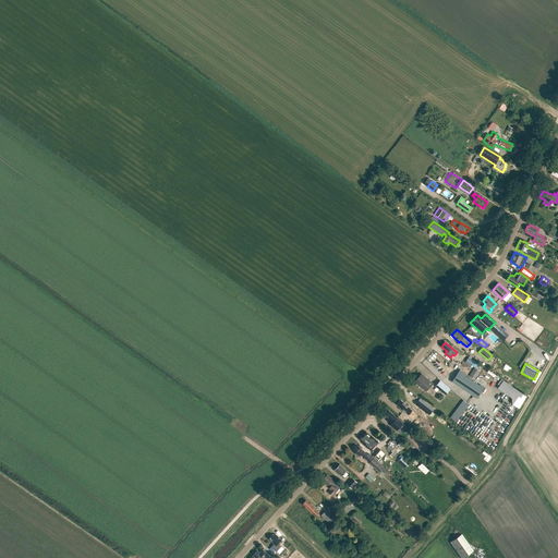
[(475,379),(481,372),(474,367),(469,376),(475,379)]
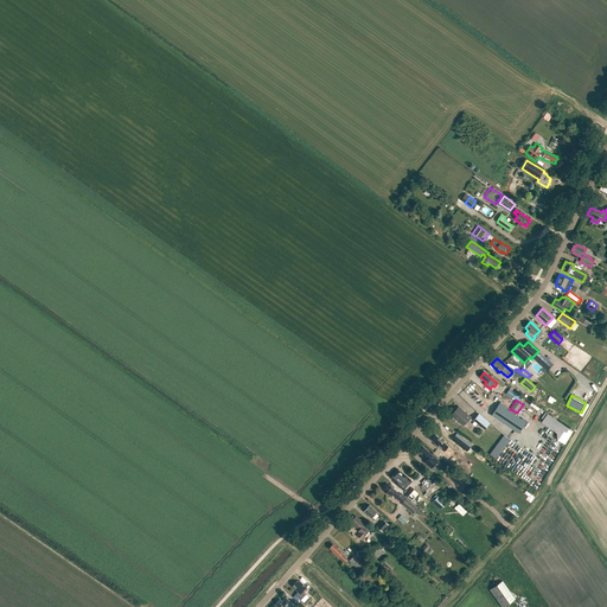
[(518,434),(526,422),(504,408),(505,406),(500,402),(492,415),(518,434)]
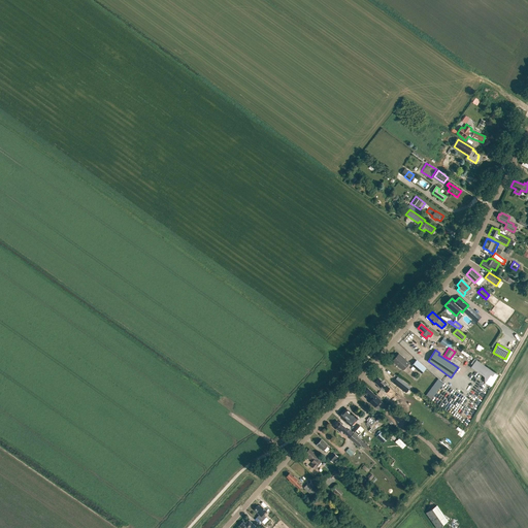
[(403,370),(409,363),(399,354),(393,361),(403,370)]
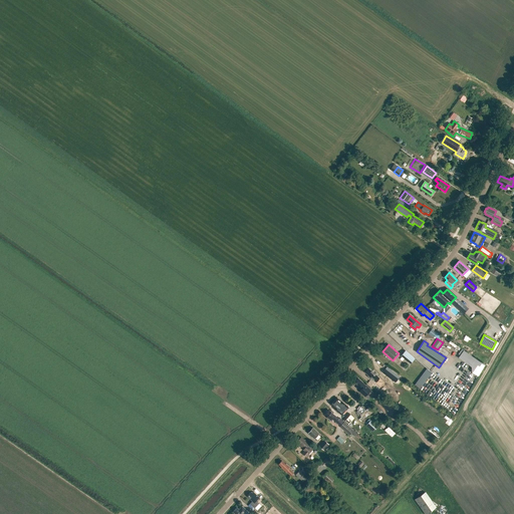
[(479,375),(487,364),(465,349),(460,357),(473,366),(471,369),(479,375)]
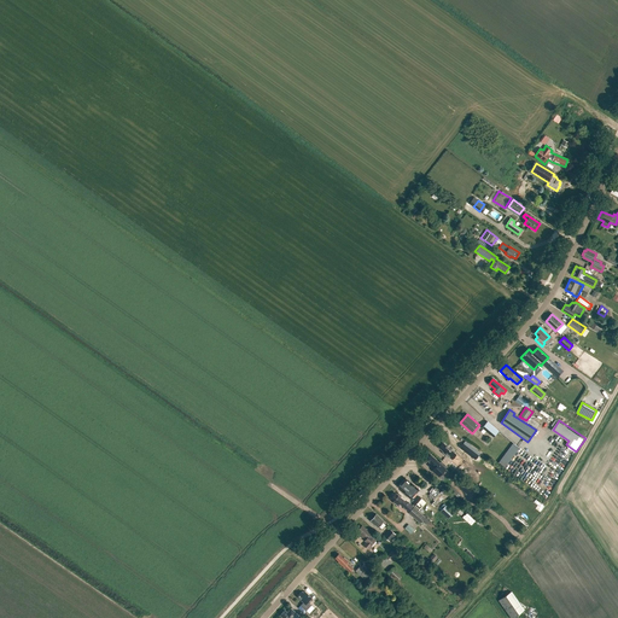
[(494,437),(499,431),(488,421),(483,427),(494,437)]
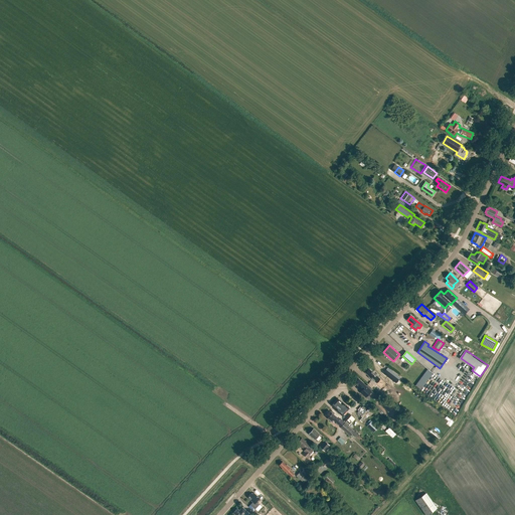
[(379,379),(376,376),(368,369),(365,372),(369,376),(369,377),(372,380),(373,379),(376,382),(377,382),(378,383),(379,383),(384,387),(386,385),(381,380),(380,381),(379,379)]
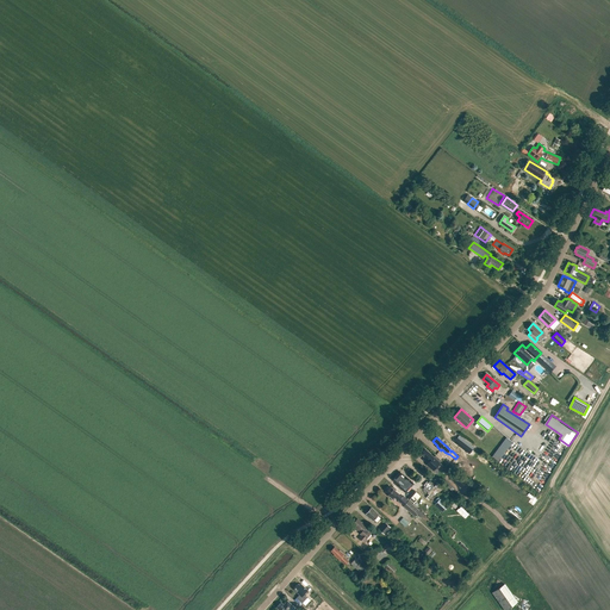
[(493,455),(499,460),(514,442),(508,437),(493,455)]
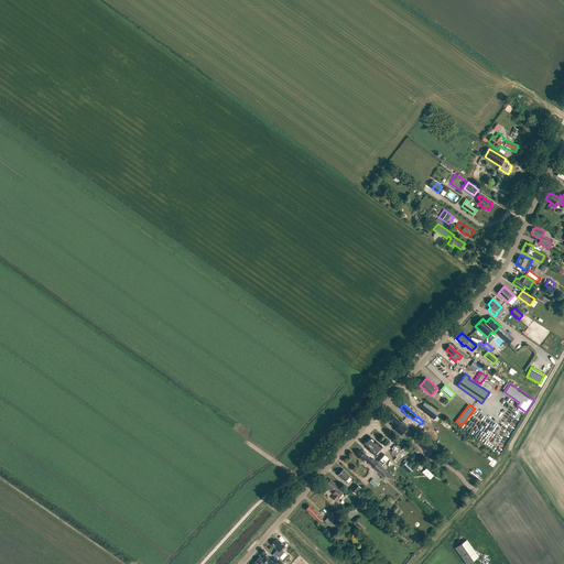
[(430,407),(427,409),(423,405),(420,409),(425,413),(434,420),(438,413),(430,407)]
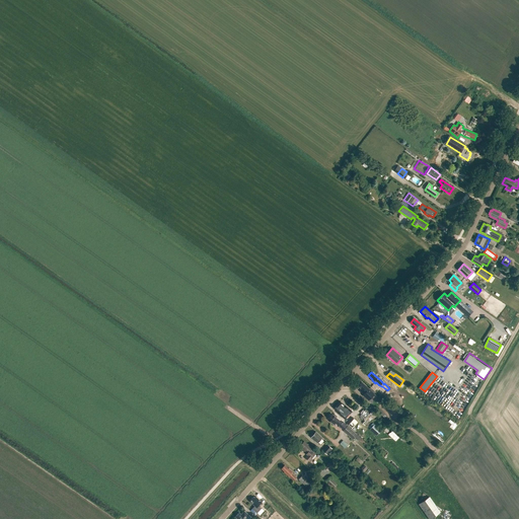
[(361,388),(365,393),(363,395),(369,400),(376,392),(374,390),(370,387),(369,388),(363,383),(361,382),(358,385),(361,388)]
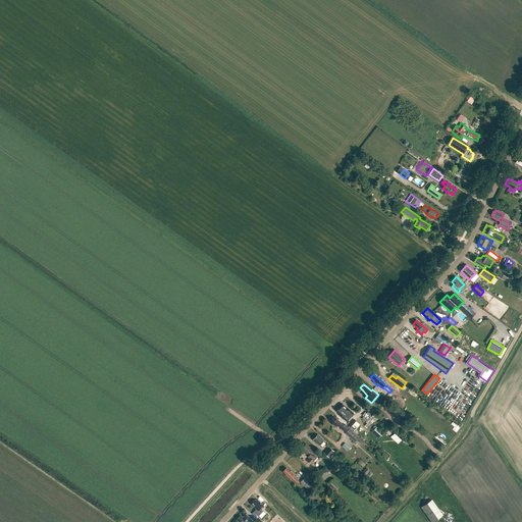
[(343,404),(340,407),(336,410),(341,414),(340,415),(347,421),(350,417),(354,414),(348,407),(347,408),(343,404)]
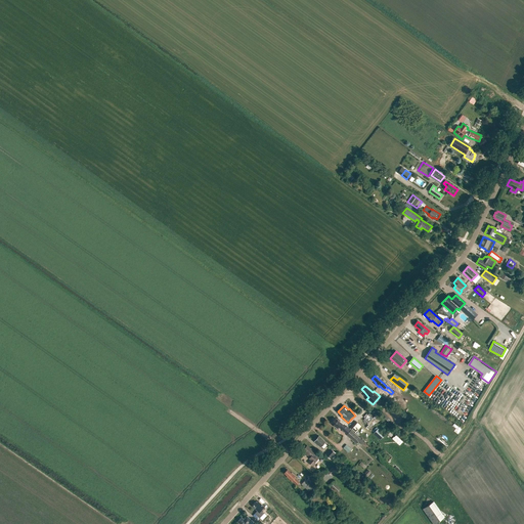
[(400,413),(392,406),(388,411),(396,419),(400,413)]
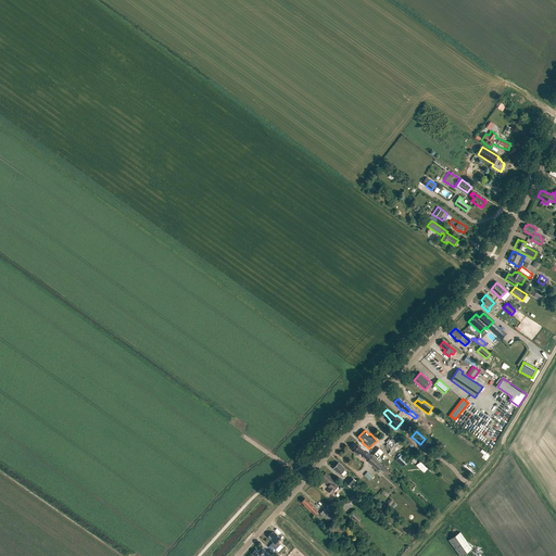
[(390,453),(392,456),(404,444),(400,440),(396,443),(391,438),(387,441),(389,443),(387,445),(392,451),(390,453)]
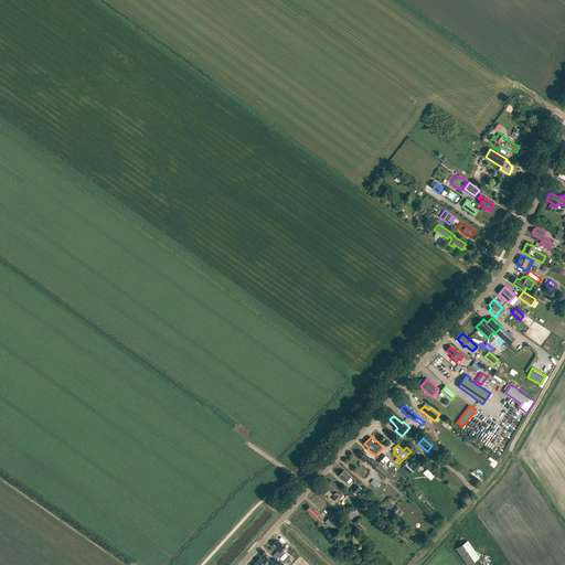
[(363,451),(362,450),(358,456),(360,458),(360,459),(363,462),(365,460),(370,464),(374,468),(377,464),(373,459),(372,460),(369,457),(369,456),(366,455),(368,454),(364,450),(363,451)]
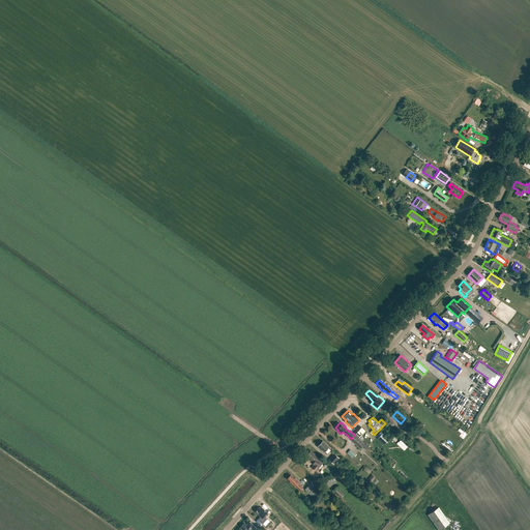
[(355,434),(359,437),(364,432),(360,428),(355,434)]
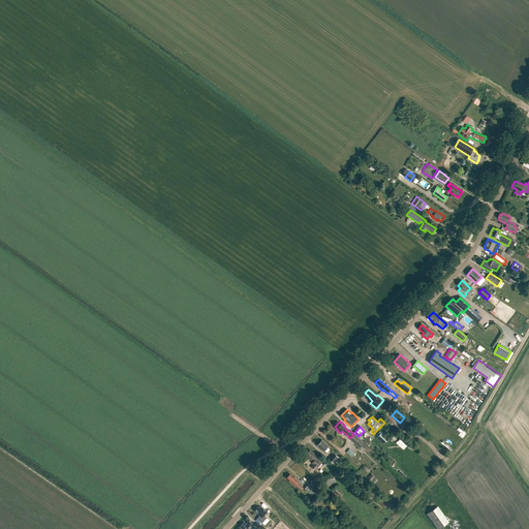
[(389,438),(381,432),(377,437),(383,443),(389,438)]
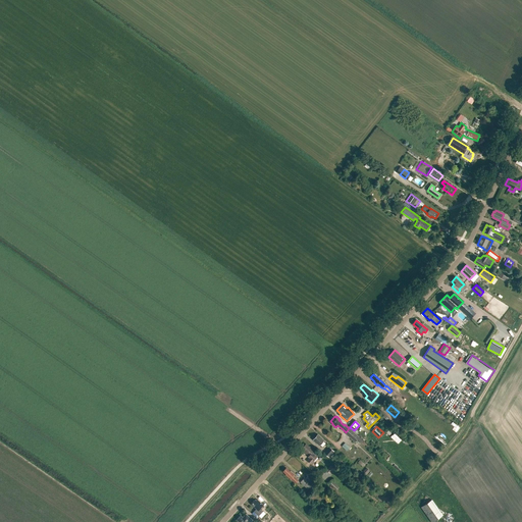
[(357,438),(359,436),(350,428),(345,433),(355,441),(357,438)]
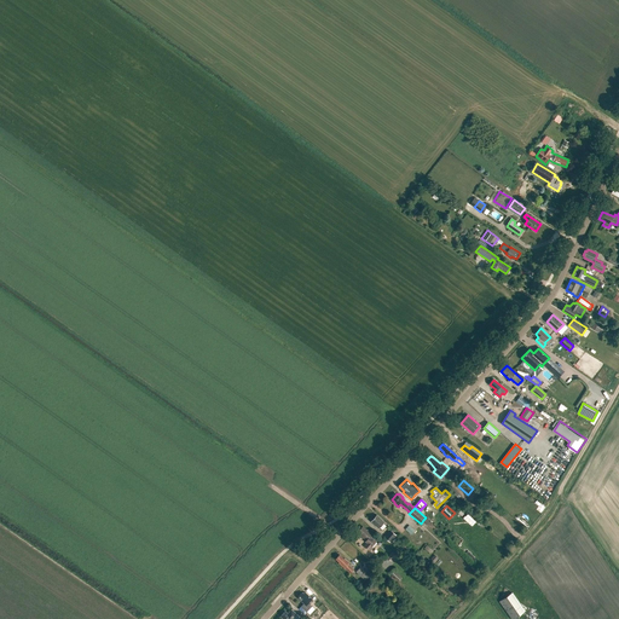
[(383,530),(386,526),(383,524),(385,521),(377,515),(371,521),(379,528),(380,527),(383,530)]
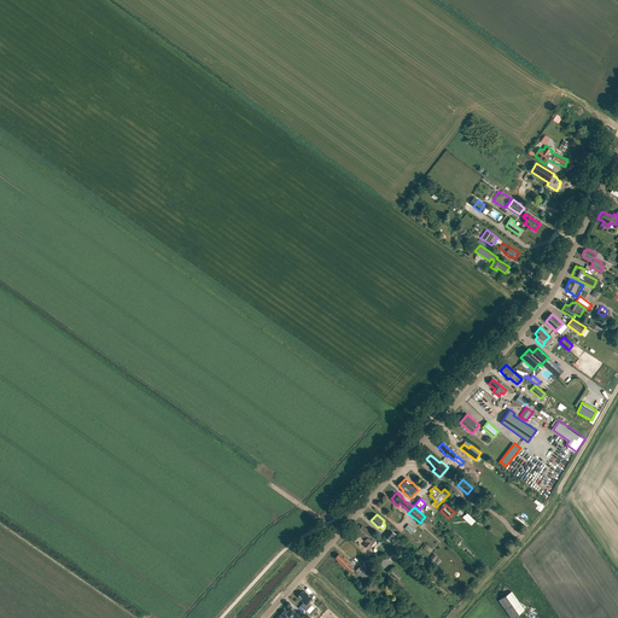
[(409,524),(406,528),(413,534),(417,529),(409,524)]
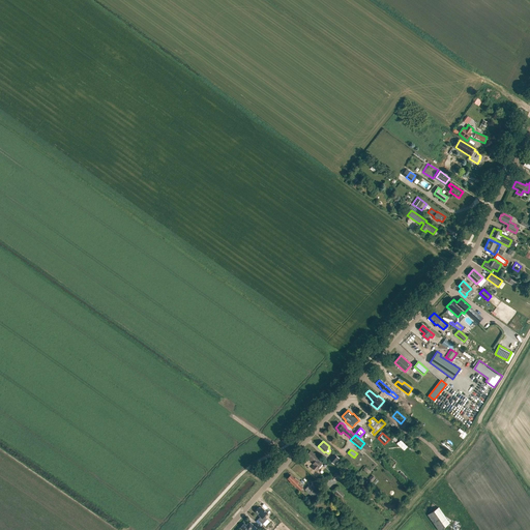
[(314,453),(311,450),(307,454),(308,455),(307,457),(315,463),(314,464),(316,465),(314,468),(318,471),(320,469),(319,468),(323,463),(318,460),(320,458),(315,453),(314,453)]
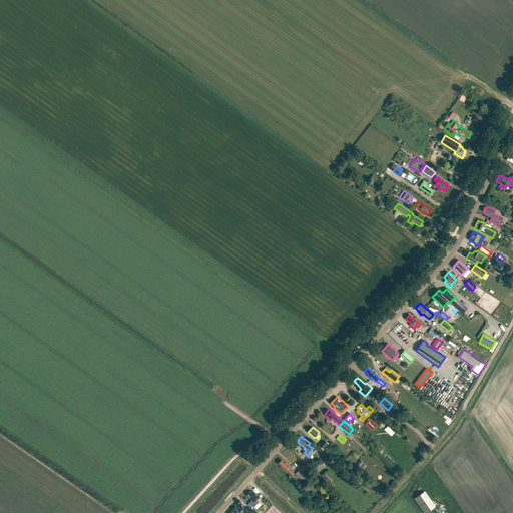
[(324,449),(329,443),(324,439),(318,445),(324,449)]
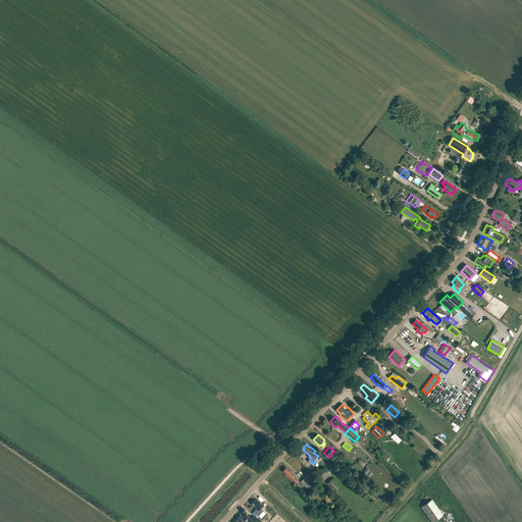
[(399,472),(401,470),(395,464),(393,466),(399,472)]
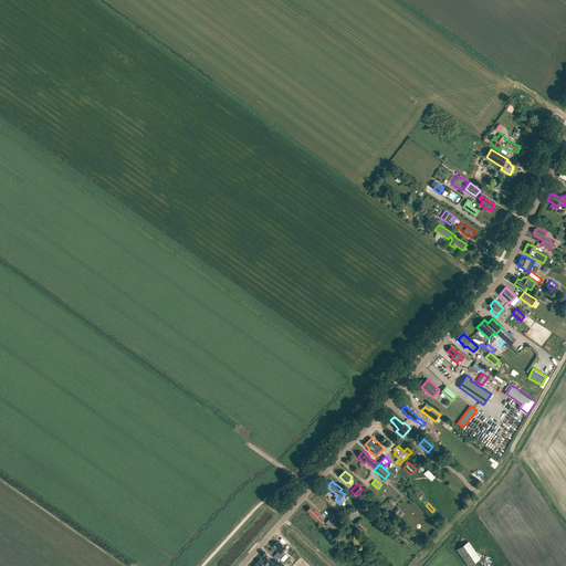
[(367,512),(363,507),(358,504),(354,511),(357,514),(360,511),(365,514),(367,512)]
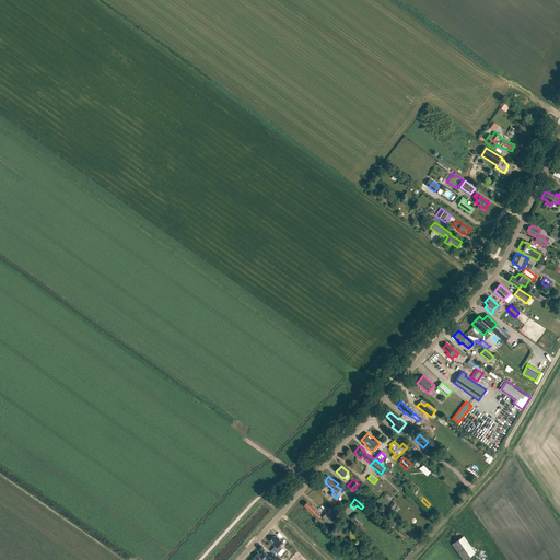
[(312,505),(307,502),(304,505),(307,509),(306,509),(312,514),(317,518),(321,515),(315,510),(316,509),(312,505)]
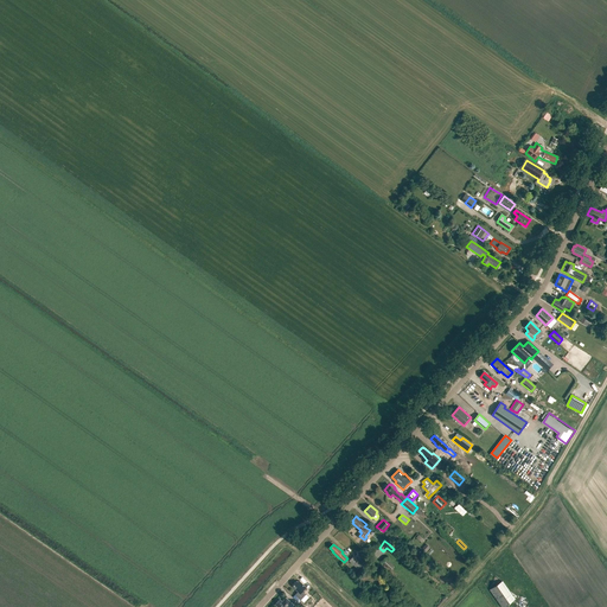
[(355,555),(349,561),(358,569),(364,563),(355,555)]
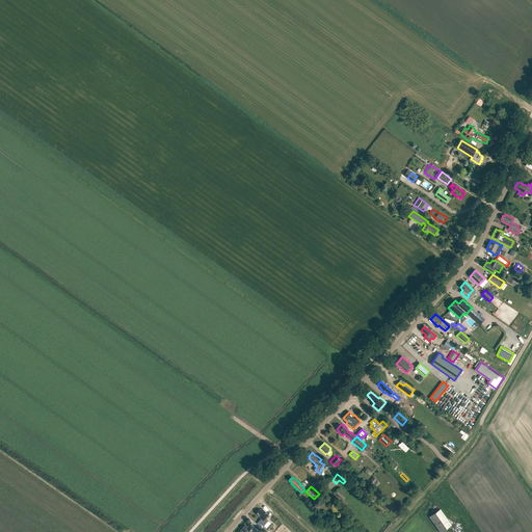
[(342,500),(345,496),(339,490),(336,494),(342,500)]
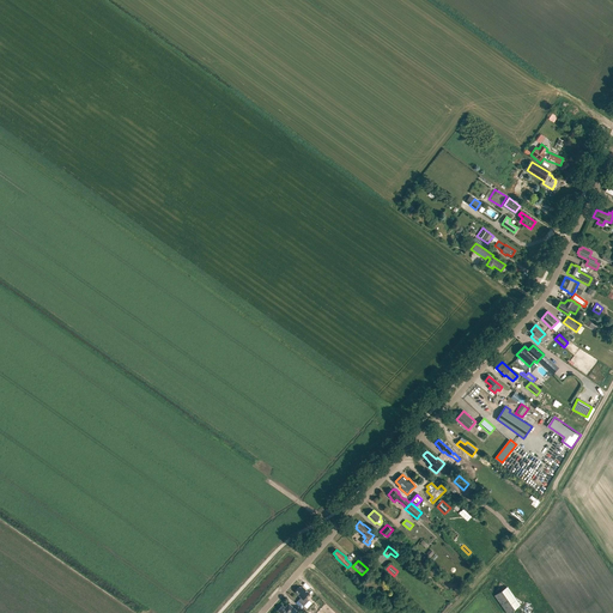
[(511,586),(497,594),(507,612),(508,612),(522,606),(511,586)]
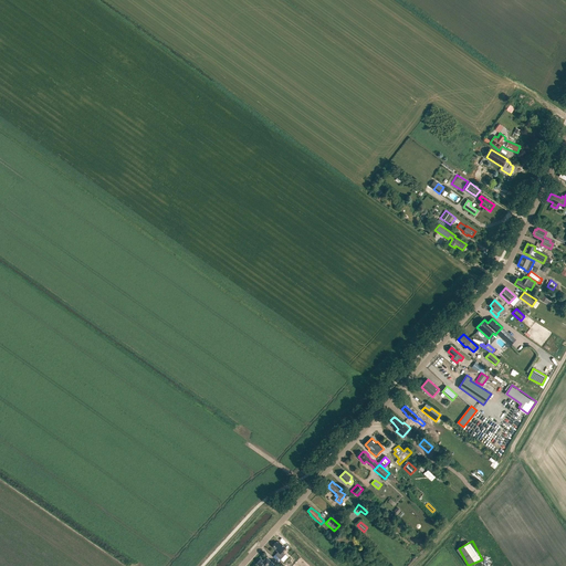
[(285,547),(279,542),(278,543),(276,542),(272,546),(279,552),(275,554),(281,559),(285,554),(282,552),(285,547)]
